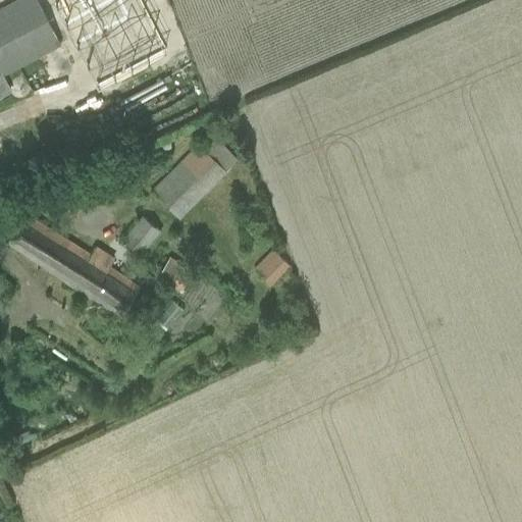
[(38,0),(17,0),(0,9),(0,94),(10,89),(1,72),(60,41),(38,0)]
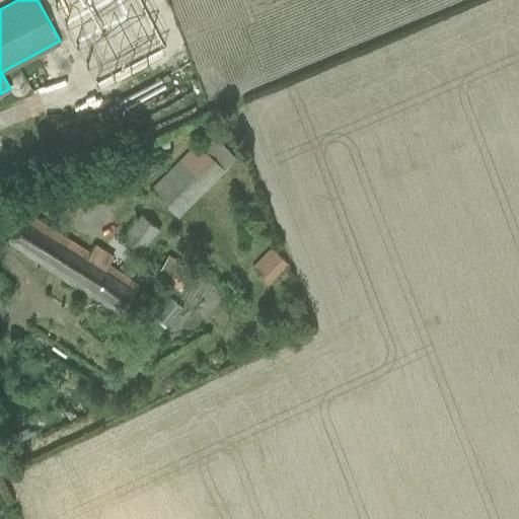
[(137,0),(53,0),(59,12),(55,14),(60,24),(64,34),(68,32),(85,75),(156,45),(137,0)]
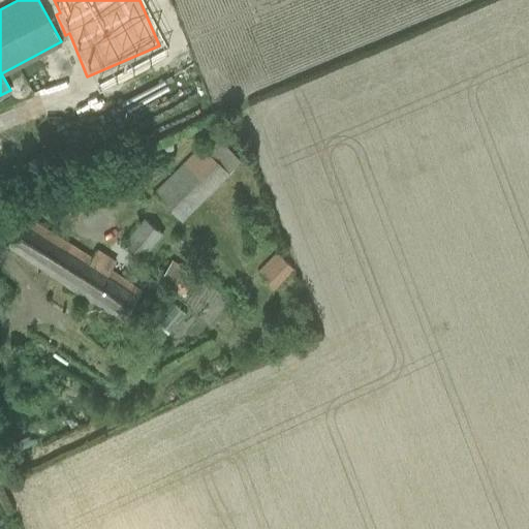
[(154,192),(183,219),(240,160),(214,135),(204,146),(200,144),(154,192)]
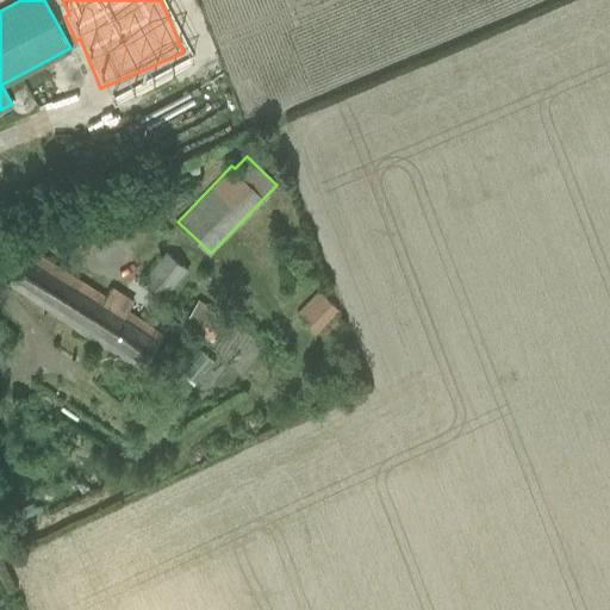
[(63,222),(74,248),(92,242),(93,244),(137,226),(125,197),(63,222)]
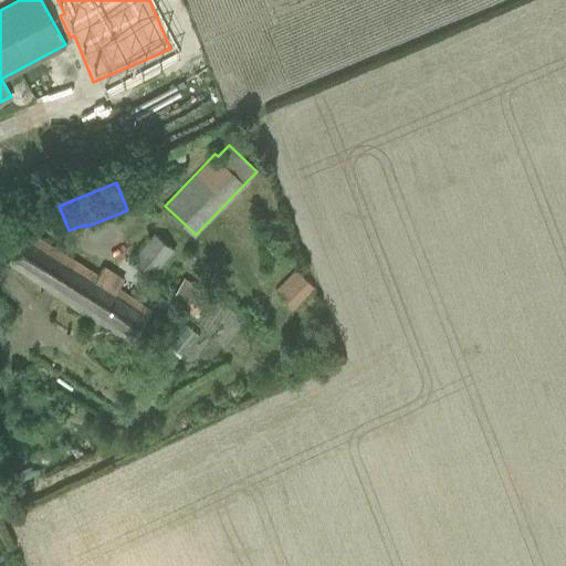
[(98,321),(130,343),(153,310),(118,287),(125,279),(105,265),(100,275),(30,230),(8,262),(97,323),(98,321)]
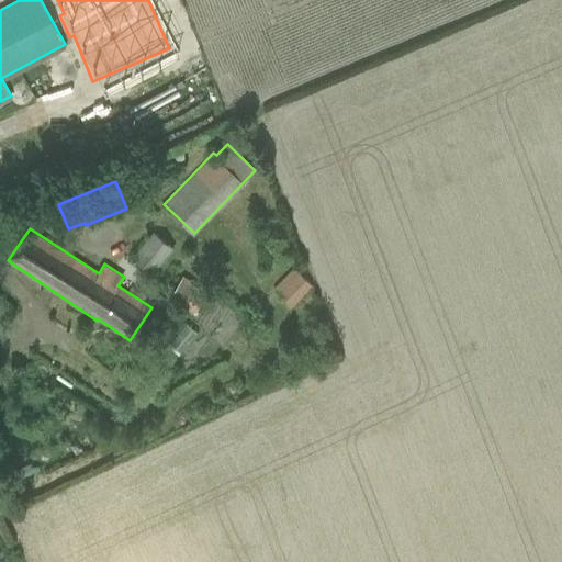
[(132,258),(152,274),(172,248),(153,232),(132,258)]
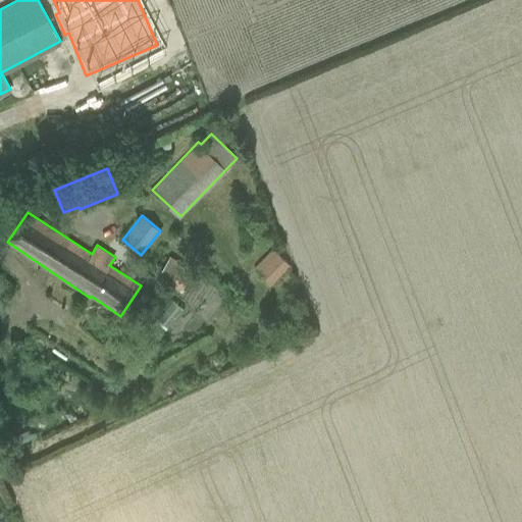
[(254,267),(253,268),(269,285),(271,283),(289,266),(290,265),(273,249),(254,267)]
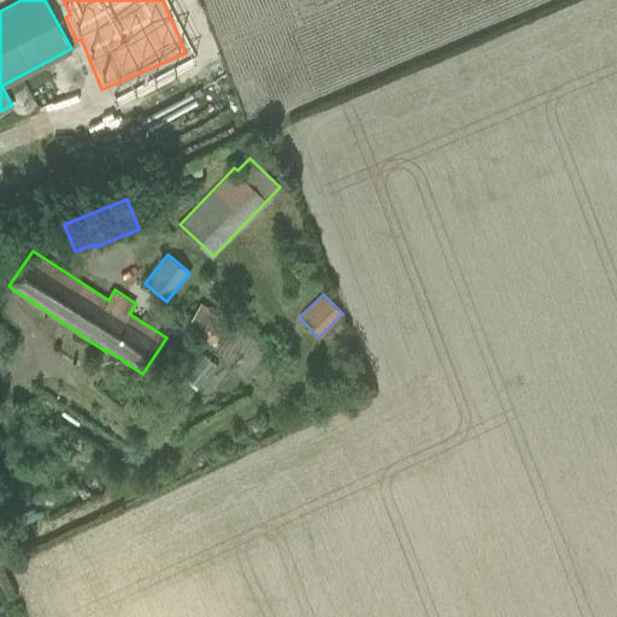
[(186,327),(215,346),(230,322),(201,303),(186,327)]
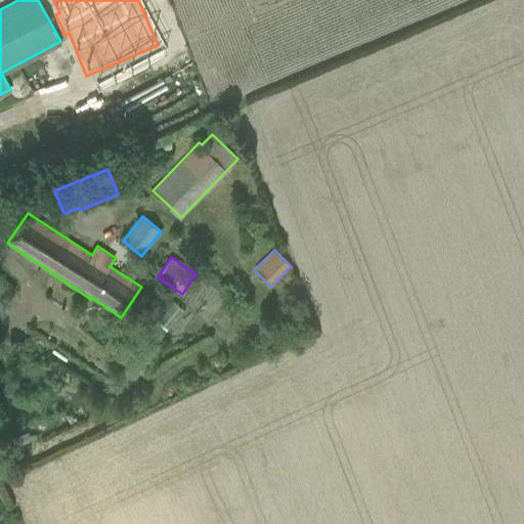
[(173,302),(157,320),(167,329),(183,310),(173,302)]
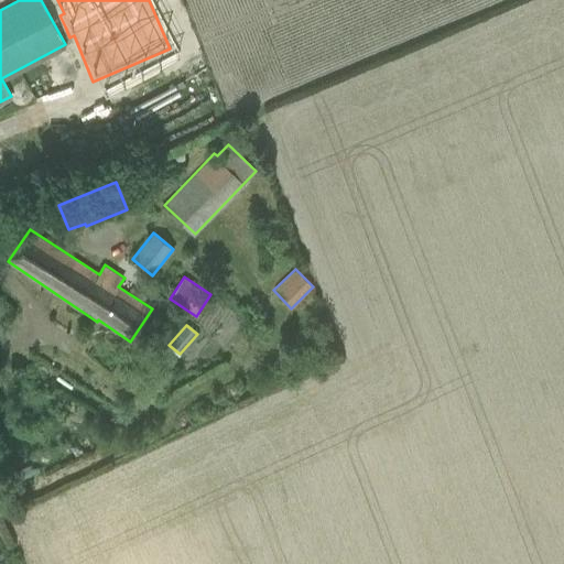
[(79,434),(66,441),(74,457),(87,451),(79,434)]
